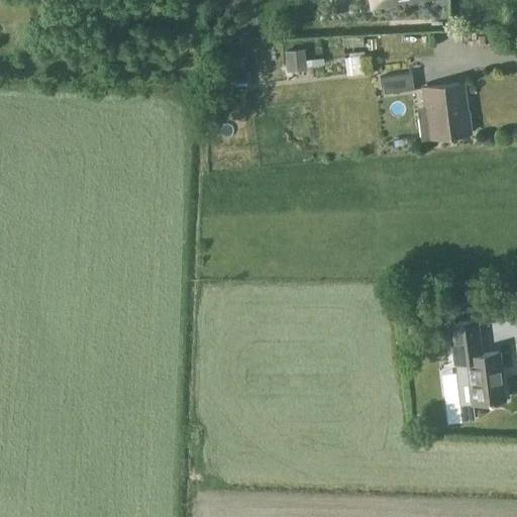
[(306,60),(305,48),(285,50),(286,62),(306,60)]
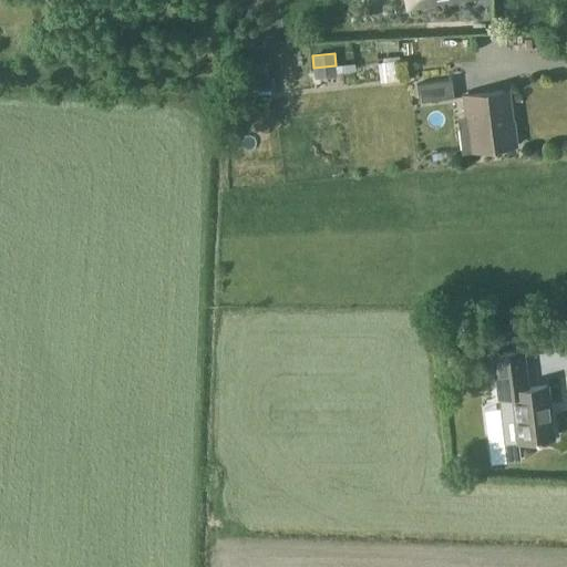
[(400,60),(383,62),(379,62),(381,82),(402,79),(400,60)]
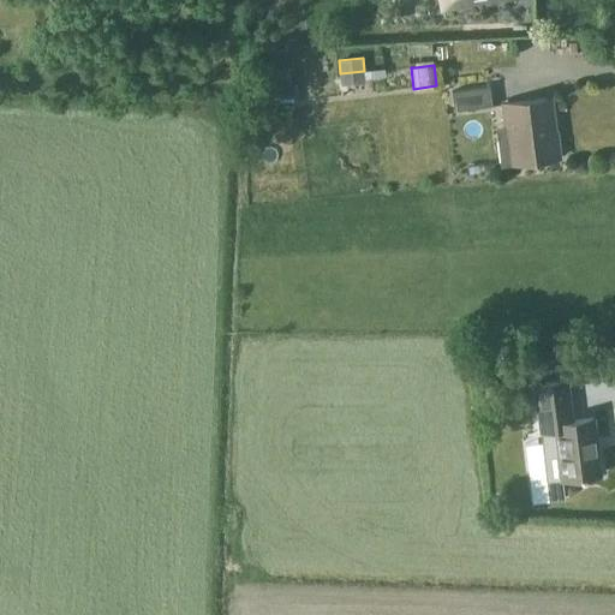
[(261,95),(294,94),(293,69),(255,72),(256,81),(261,81),(261,95)]
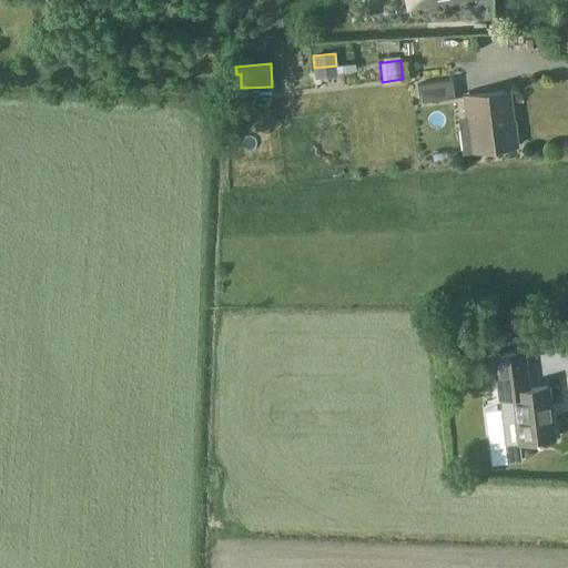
[(455,98),(453,80),(417,84),(419,102),(455,98)]
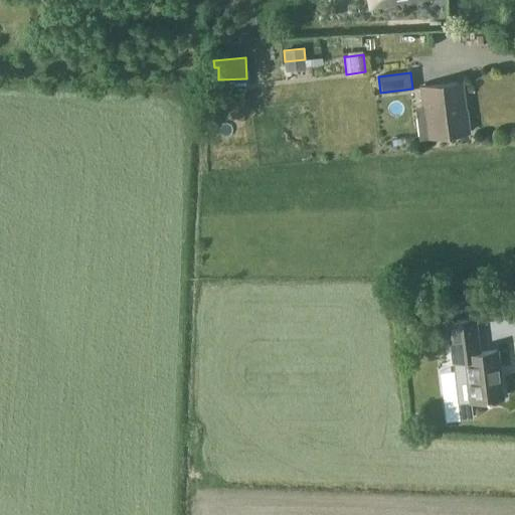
[(467,110),(466,110),(462,81),(420,87),(422,104),(423,104),(427,137),(470,132),(467,110)]
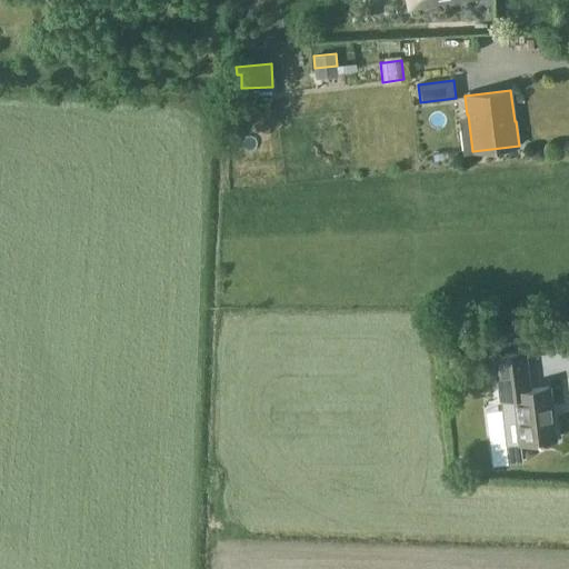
[(525,351),(496,356),(501,399),(507,445),(520,443),(538,441),(538,442),(542,442),(542,440),(556,439),(549,387),(529,389),(525,351)]
